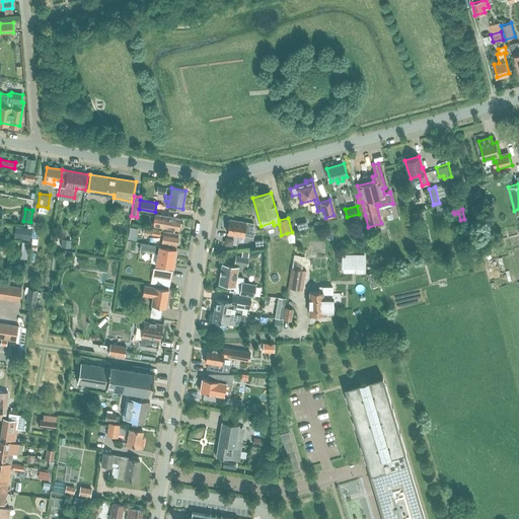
[(155,214),(153,225),(178,229),(180,218),(155,214)]
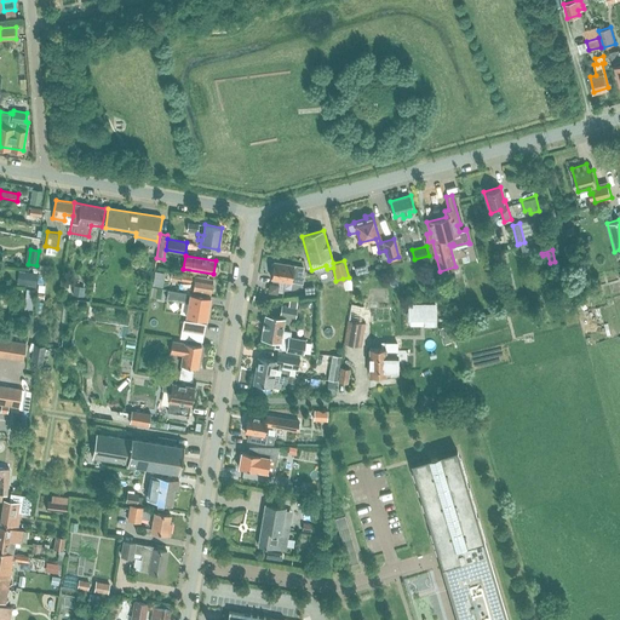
[(271,264),(271,268),(273,270),(271,277),(274,279),(285,280),(291,281),(302,282),(303,276),(302,275),(303,267),(294,264),(274,260),(274,262),(271,264)]
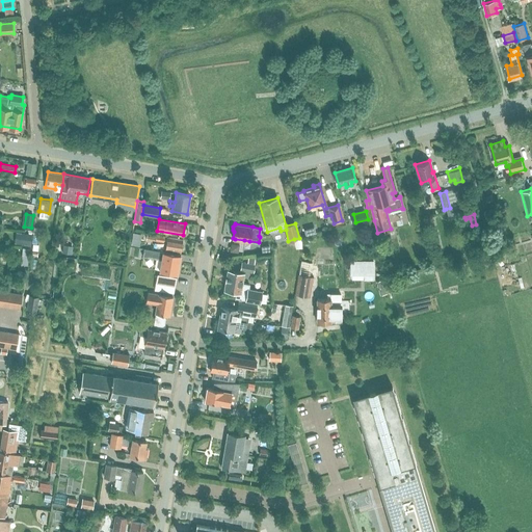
[(133,233),(131,245),(139,246),(140,234),(133,233)]
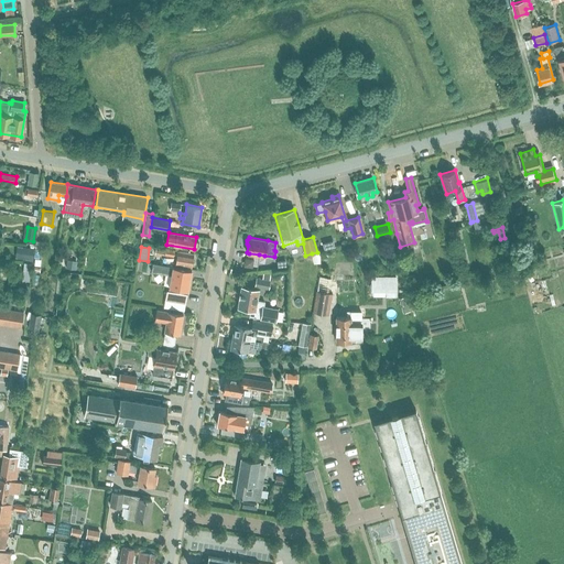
[(194,253),(156,247),(155,252),(176,256),(175,263),(192,267),(194,253)]
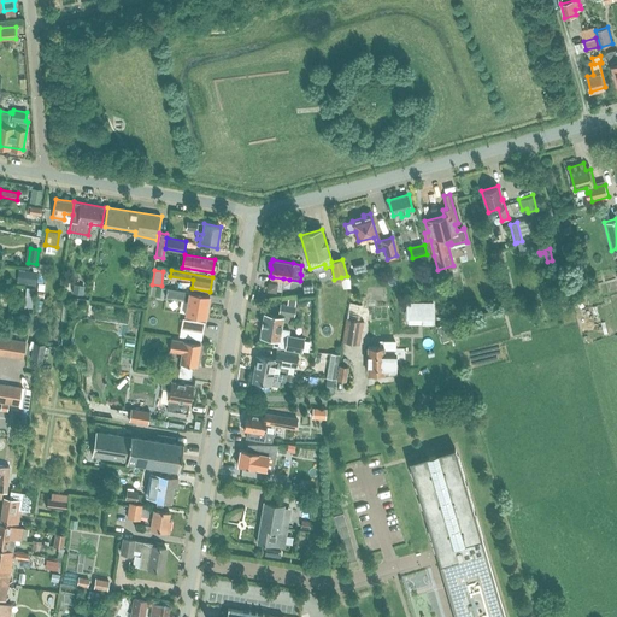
[(28,271),(25,283),(35,285),(37,272),(28,271)]
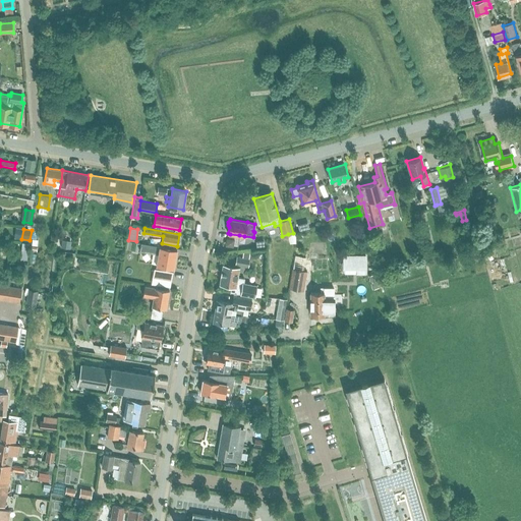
[(293,233),(288,234),(290,242),(296,242),(295,232),(293,233)]
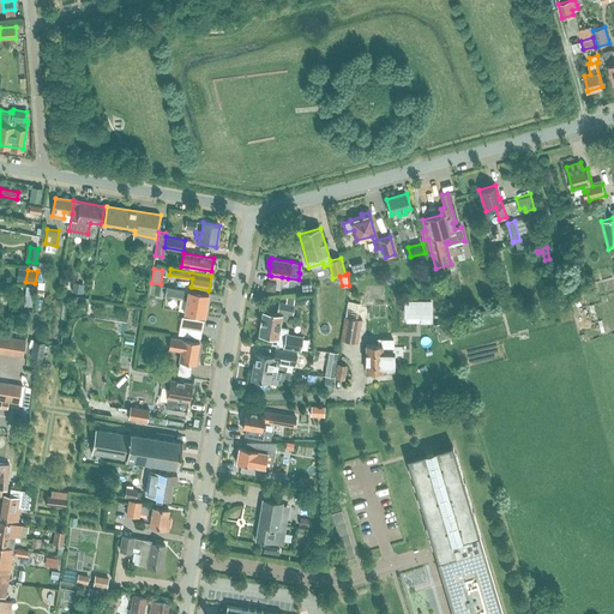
[(190,290),(167,287),(164,295),(186,299),(181,333),(200,337),(204,315),(209,294),(190,290)]
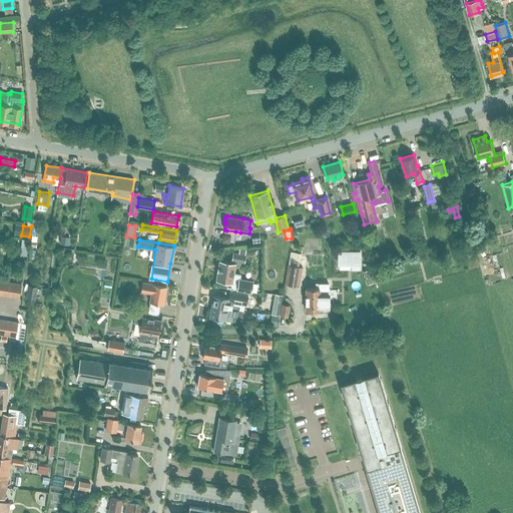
[(233,252),(231,261),(244,263),(245,254),(246,247),(239,247),(239,253),(233,252)]
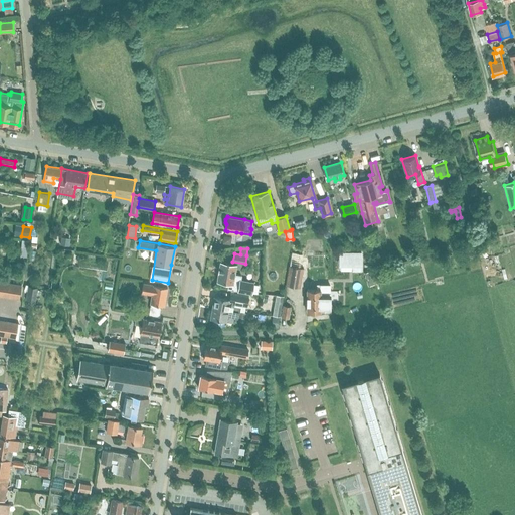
[(362,253),(340,253),(339,266),(352,266),(352,271),(361,271),(361,266),(362,266),(362,253)]
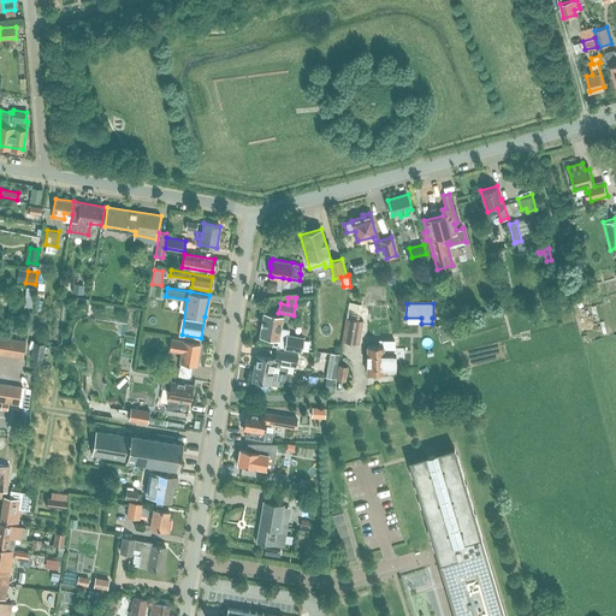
[(262,313),(259,336),(273,338),(272,344),(284,347),(284,348),(301,350),(308,351),(309,341),(303,339),(303,337),(288,333),(289,329),(280,327),(283,317),(262,313)]
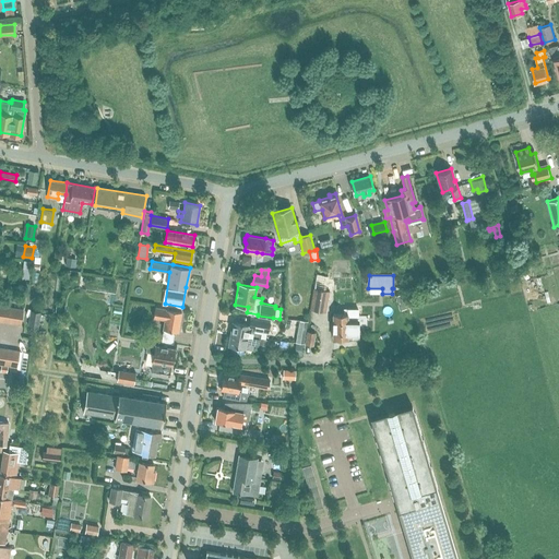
[(310,310),(326,312),(330,292),(313,288),(310,310)]
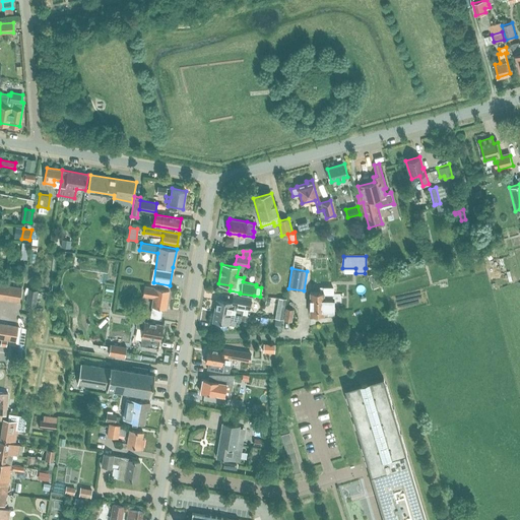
[(371,285),(380,282),(377,272),(368,274),(371,285)]
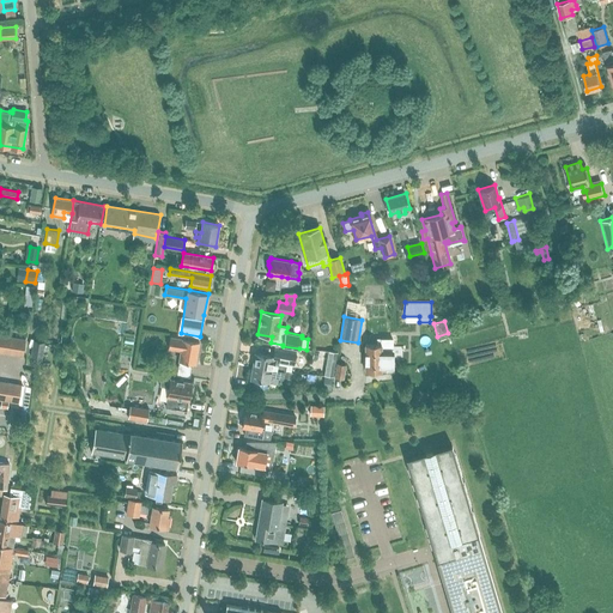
[(0,351),(7,353),(10,337),(2,335),(0,346),(0,351)]
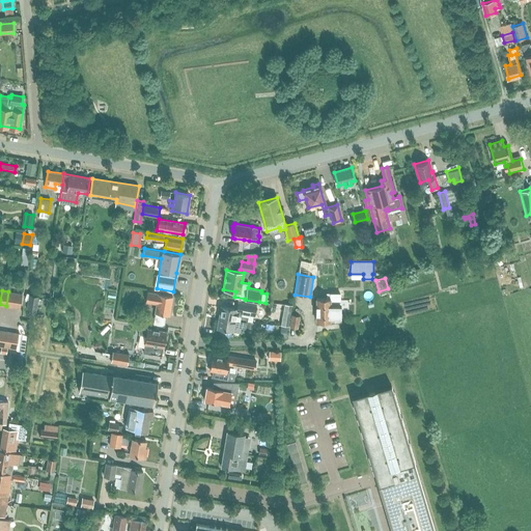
[(12,307),(16,292),(8,291),(6,306),(12,307)]
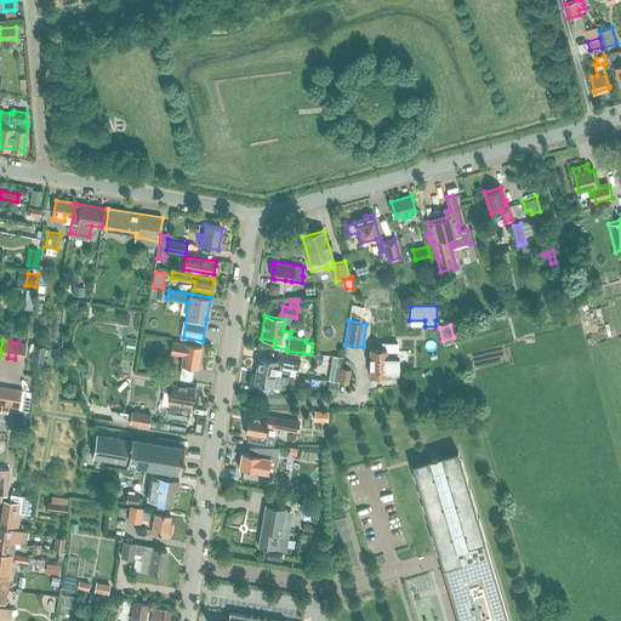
[(181,365),(178,379),(192,381),(194,368),(198,368),(201,346),(172,341),(171,349),(183,352),(181,365)]
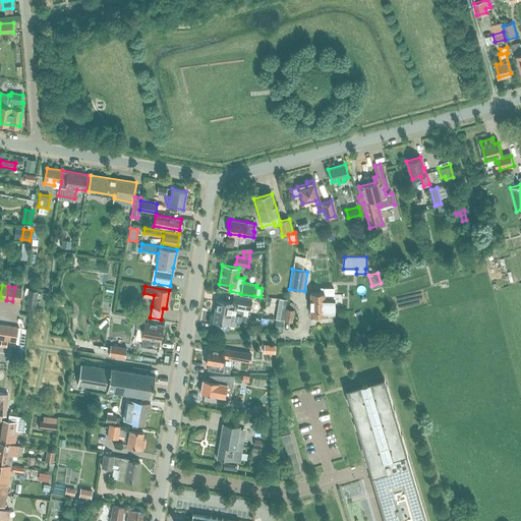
[(21,288),(15,287),(12,301),(19,302),(21,288)]
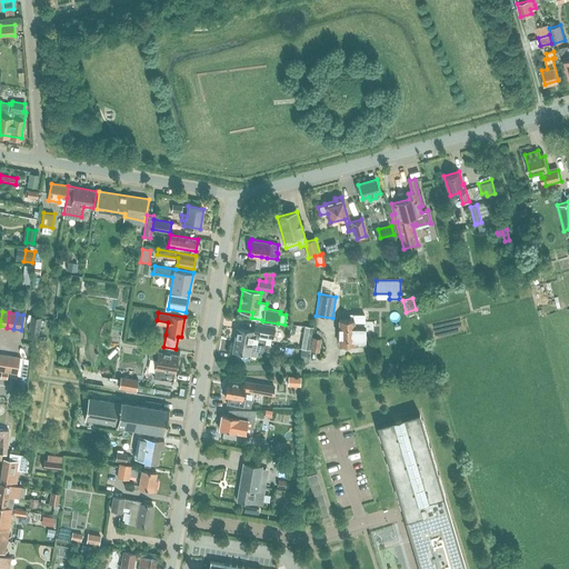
[(353,319),(339,319),(339,343),(353,343),(353,342),(365,342),(365,333),(365,321),(365,313),(353,313),(353,319)]
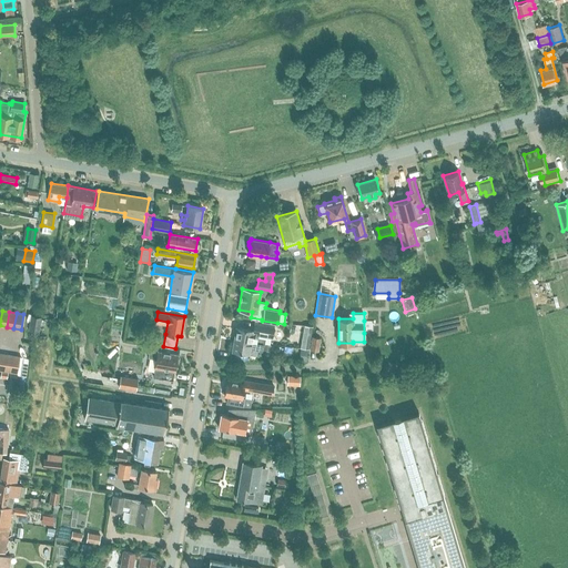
[(31,315),(29,331),(39,332),(41,316),(31,315)]
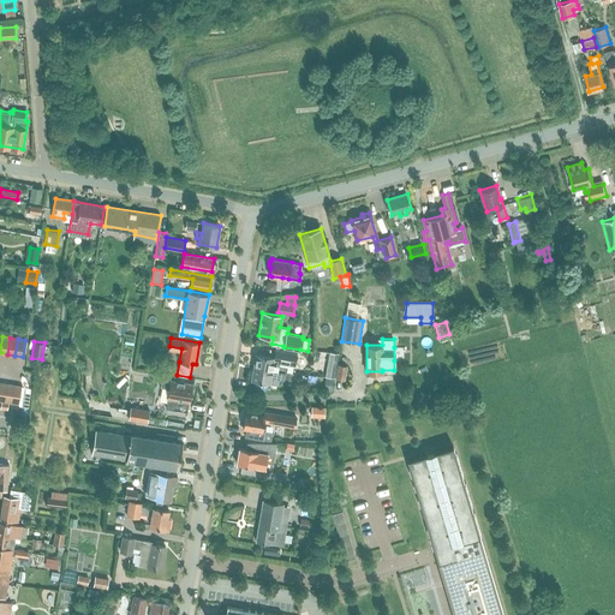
[(255,353),(254,366),(286,371),(287,364),(294,365),(297,353),(275,350),(274,357),(255,353)]
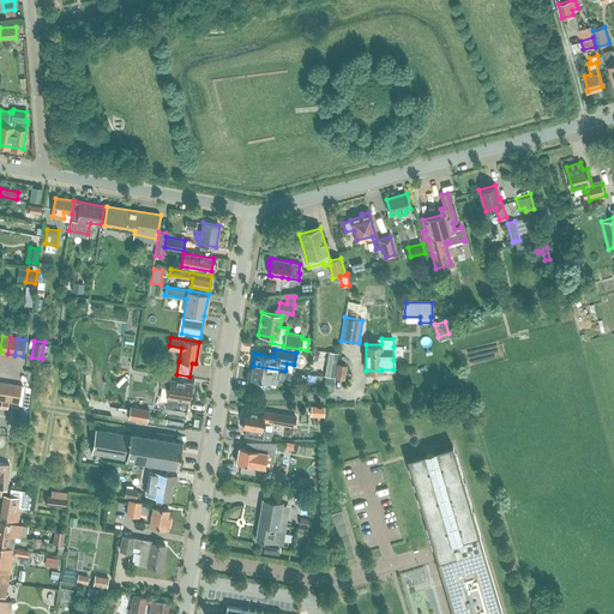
[(327,351),(325,374),(333,375),(337,353),(327,351)]
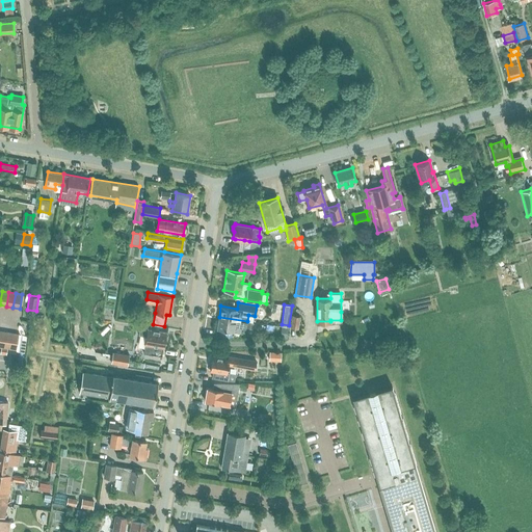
[(293,314),(291,327),(298,328),(300,315),(293,314)]
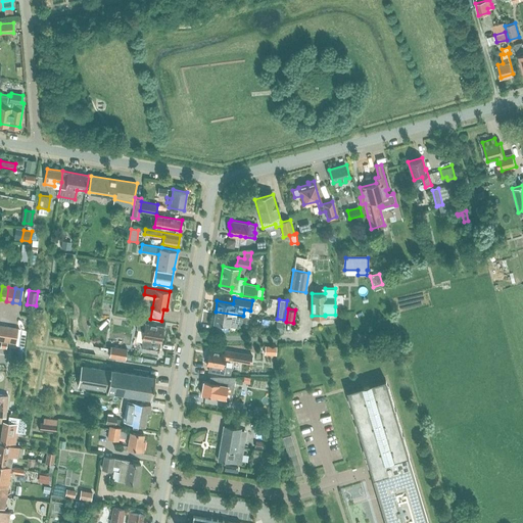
[(243,317),(243,316),(216,312),(214,323),(229,326),(230,321),(235,322),(235,320),(241,321),(241,317),(243,317)]
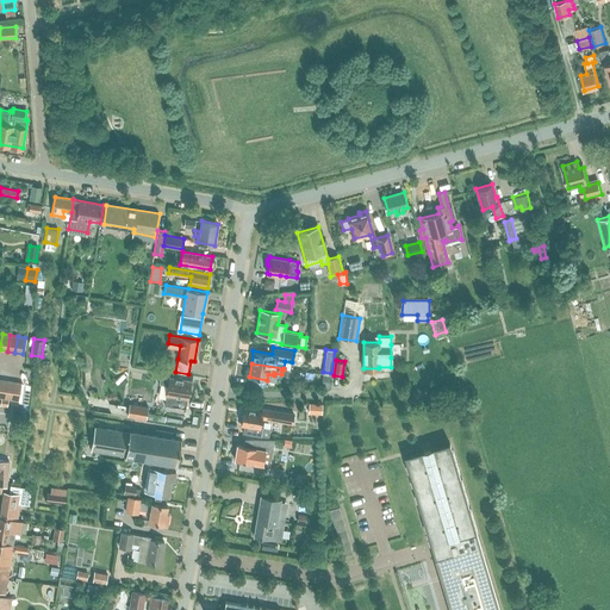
[(166,393),(167,394),(165,404),(186,408),(187,398),(188,398),(191,380),(169,377),(161,375),(160,383),(168,384),(166,393)]
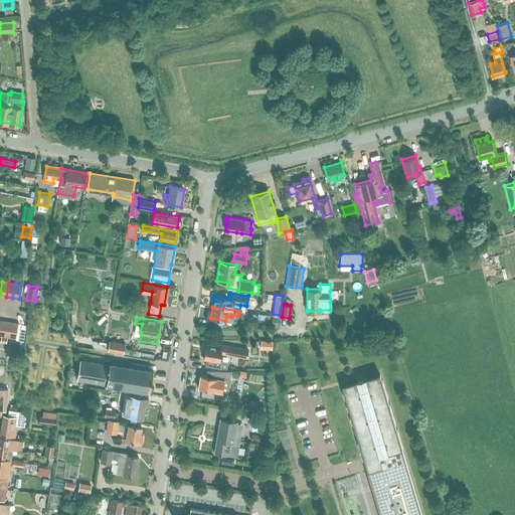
[(9,337),(12,322),(6,321),(3,336),(9,337)]
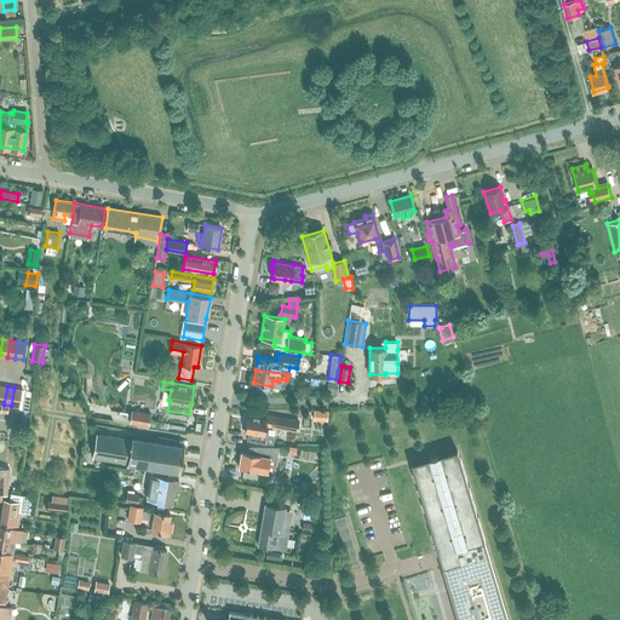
[(19,407),(22,389),(15,388),(11,406),(19,407)]
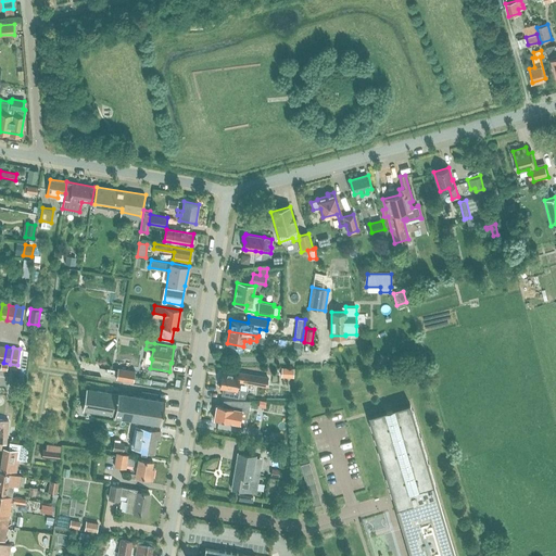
[(134,381),(135,370),(118,367),(116,378),(134,381)]
